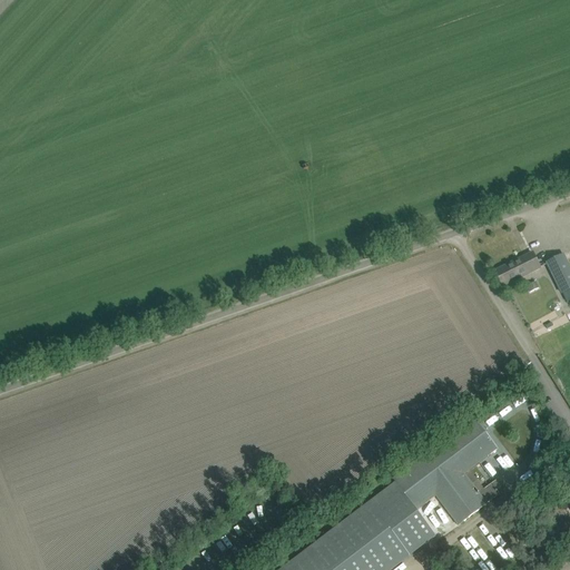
[(357,219),(362,215),(355,208),(351,213),(357,219)]
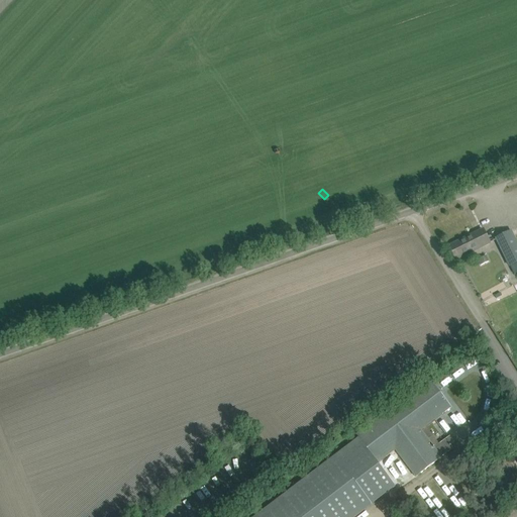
[(456,261),(490,243),(483,230),(449,246),(456,261)]
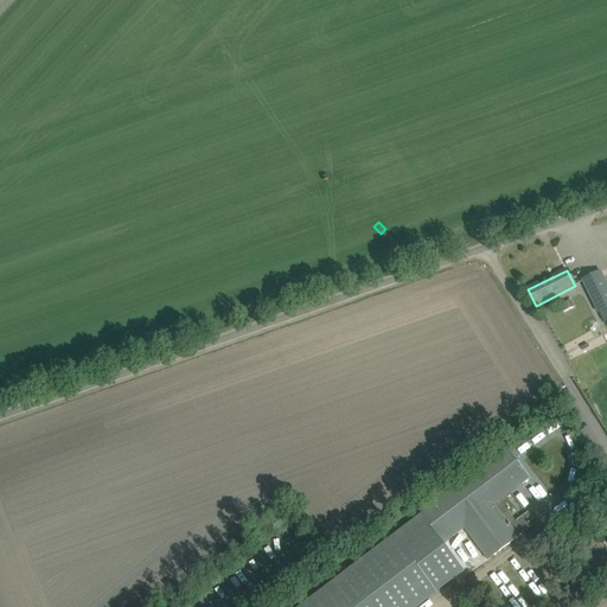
[(598,313),(606,308),(606,285),(600,272),(582,281),(598,313)]
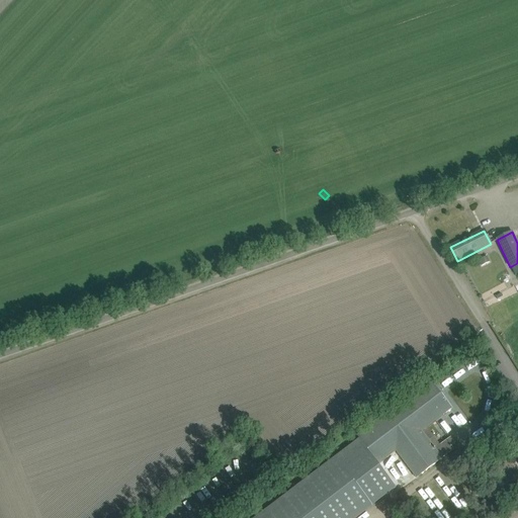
[(482,266),(490,262),(488,256),(479,260),(482,266)]
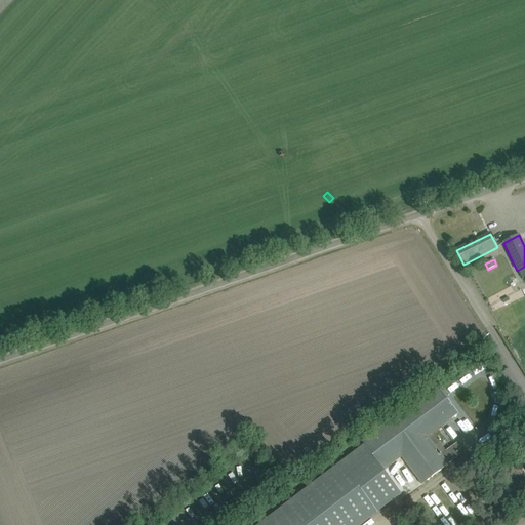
[(524,293),(519,281),(513,283),(521,299),(524,297),(524,293)]
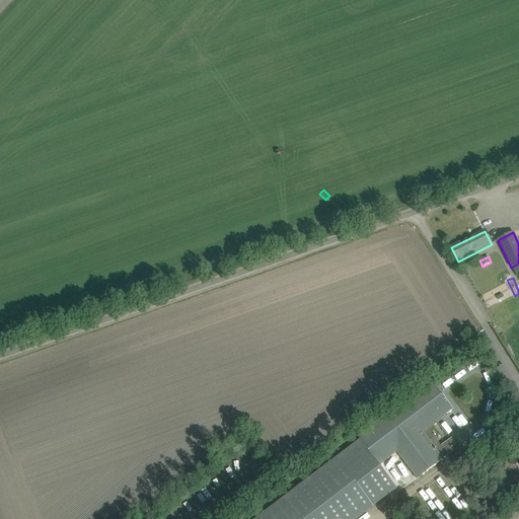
[(440,446),(427,429),(452,410),(431,381),(358,436),(360,439),(379,465),(396,452),(417,478),(453,451),(451,449),(457,445),(452,438),(440,446)]
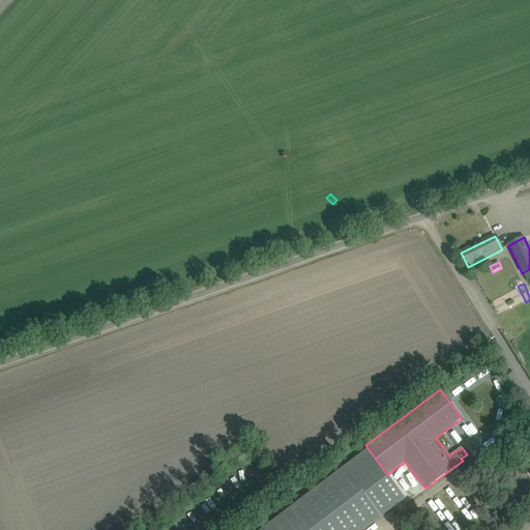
[(446,448),(451,445),(443,435),(439,439),(446,448)]
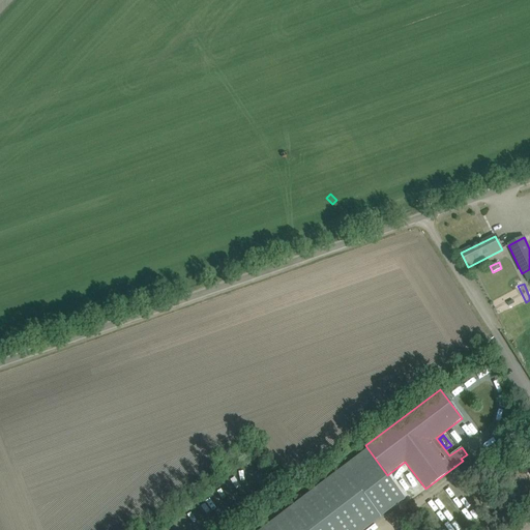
[(387,475),(367,448),(259,529),(362,529),(405,498),(387,475)]
